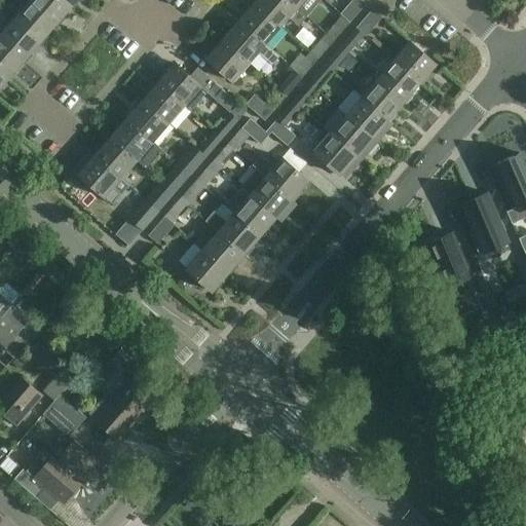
[(33,0),(31,3),(57,27),(73,7),(64,0),(33,0)]
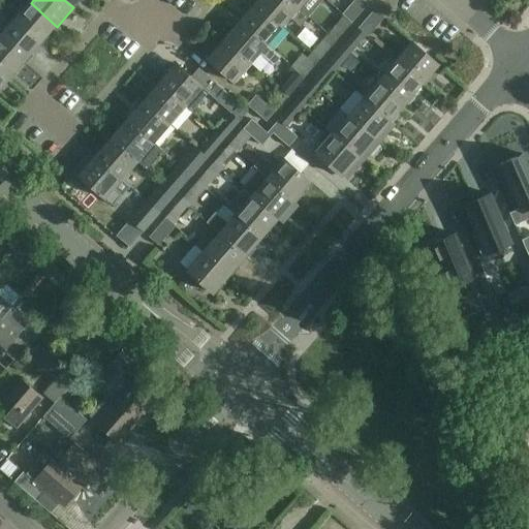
[(288,0),(257,0),(255,2),(283,27),(290,19),(299,26),(308,17),(300,8),(288,0)]
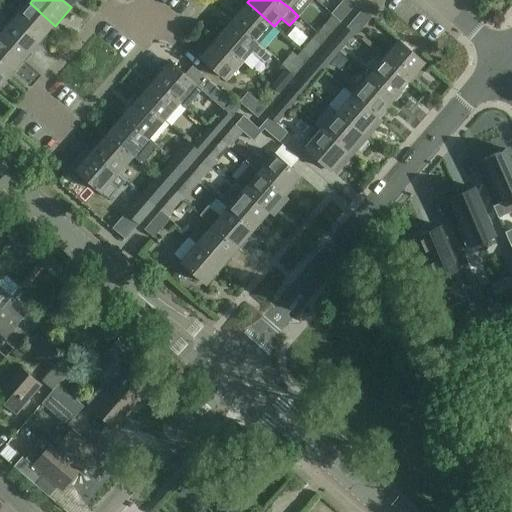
[(297,0),(279,0),(290,8),(297,0)]
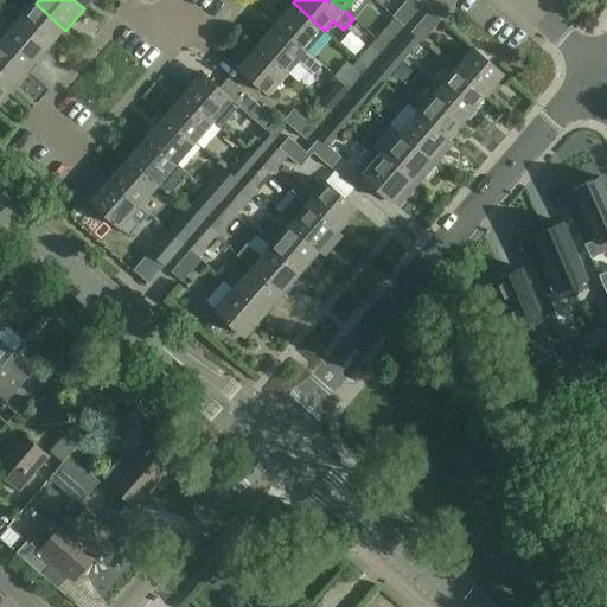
[(417,0),(406,0),(393,16),(404,25),(422,5),(417,0)]
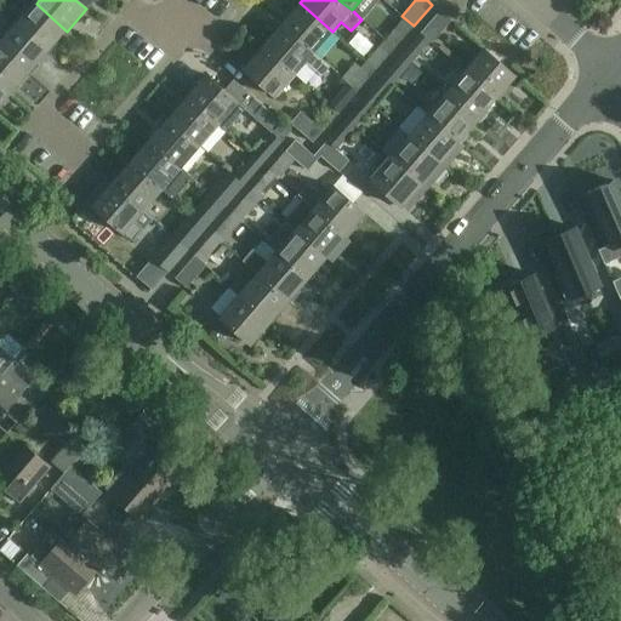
[(332,32),(300,3),(280,24),(313,53),(332,32)]
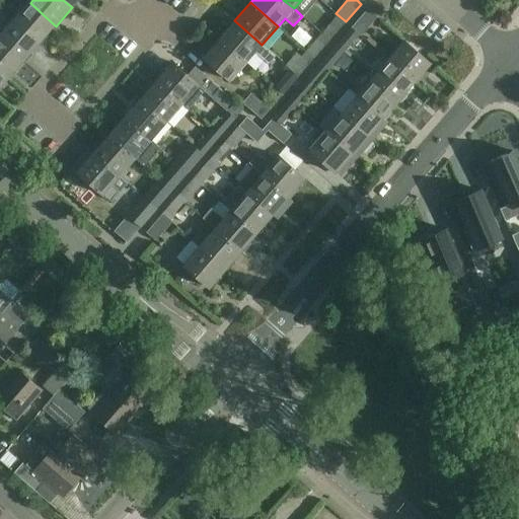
[(14,21),(40,45),(56,26),(30,3),(14,21)]
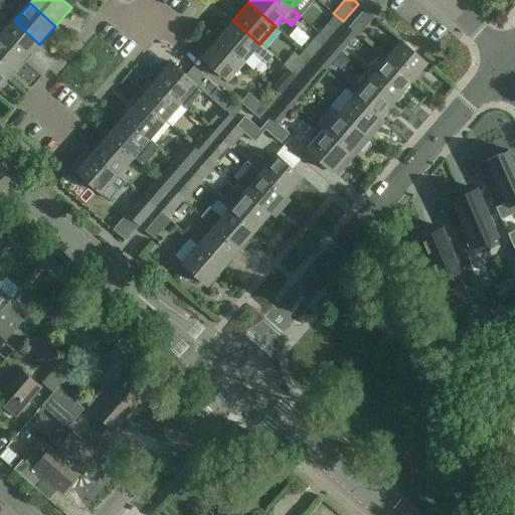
[(364,9),(349,27),(358,34),(373,17),(364,9)]
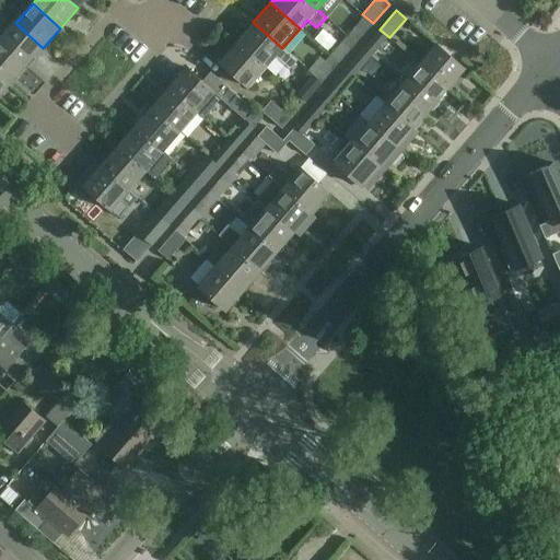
[(373,23),(362,14),(362,15),(363,16),(347,35),(356,43),(373,23)]
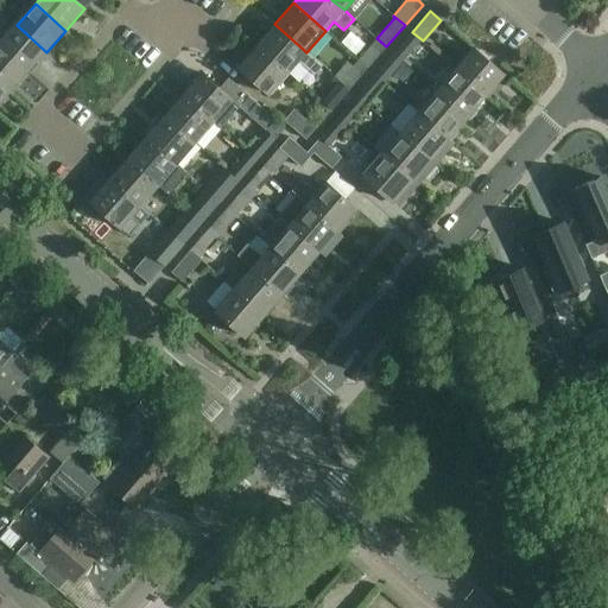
[(274,24),(257,44),(287,71),(298,61),(315,75),(322,65),(306,52),(274,24)]
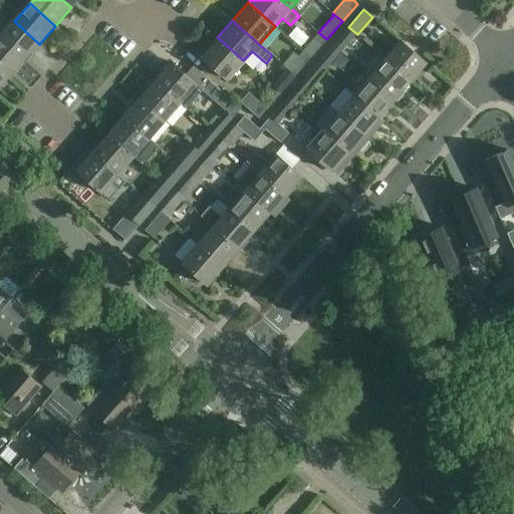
[(39,44),(14,21),(0,37),(0,40),(24,61),(39,44)]
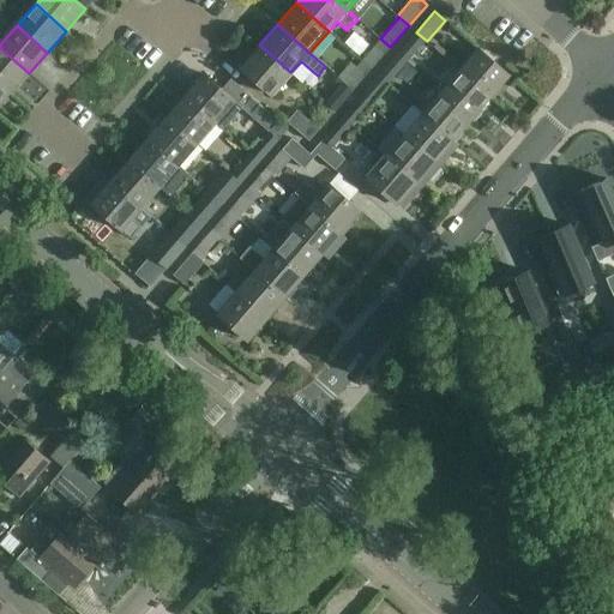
[(397,54),(407,61),(425,41),(426,42),(427,41),(416,32),(397,54)]
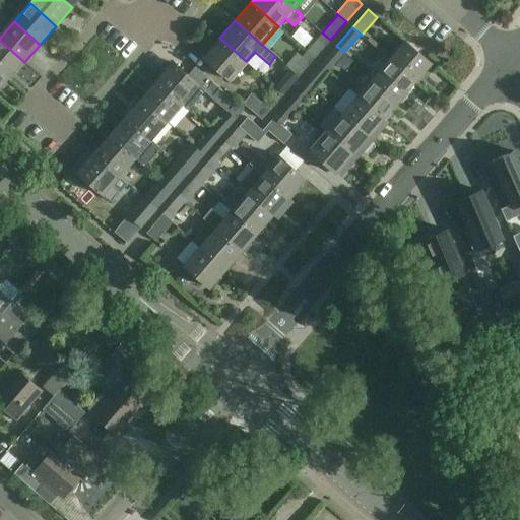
[(322,33),(307,51),(315,58),(330,40),(322,33)]
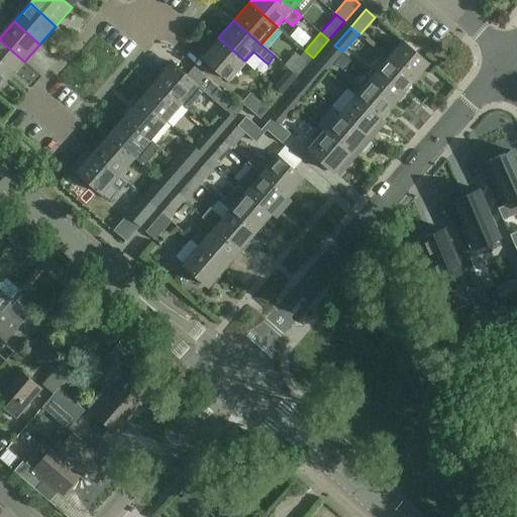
[(244,61),(218,37),(202,57),(228,80),(244,61)]
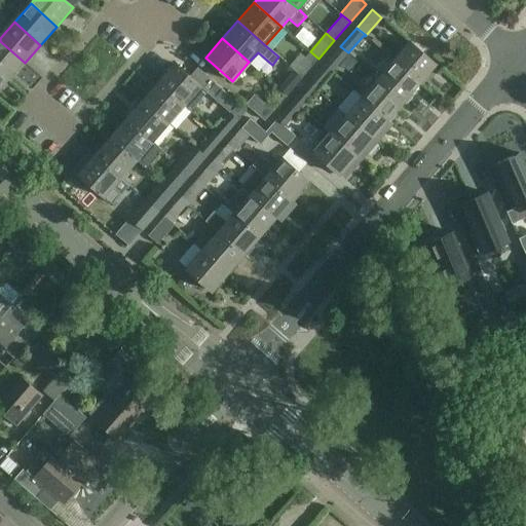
[(0,41),(0,73),(9,81),(25,63),(0,41)]
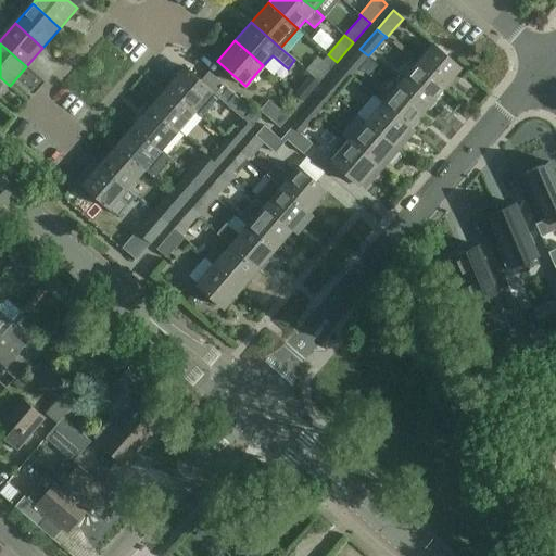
[(445,88),(463,68),(433,43),(416,63),(445,88)]
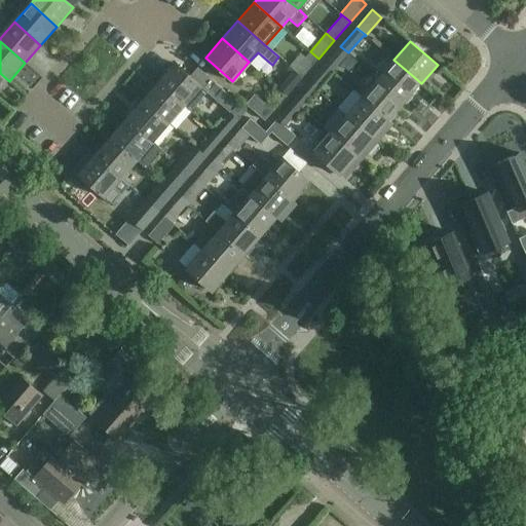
[(340,46),(325,64),(333,71),(348,52),(340,46)]
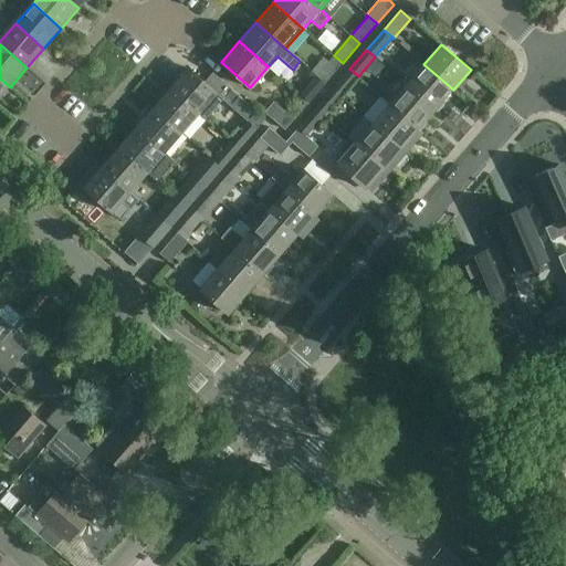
[(325,83),(343,63),(334,55),(328,62),(323,58),(312,71),(316,75),(325,83)]
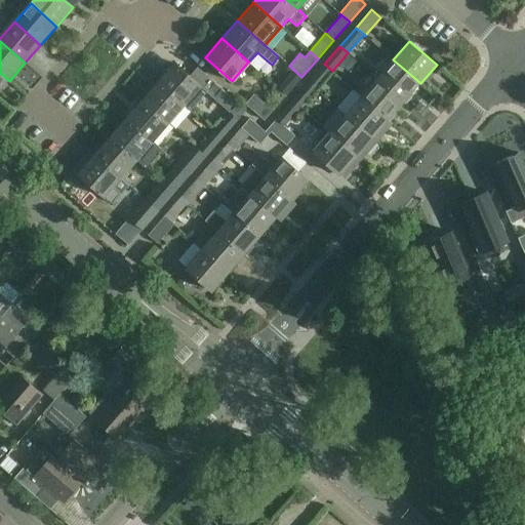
[(420,83),(393,59),(376,78),(404,102),(420,83)]
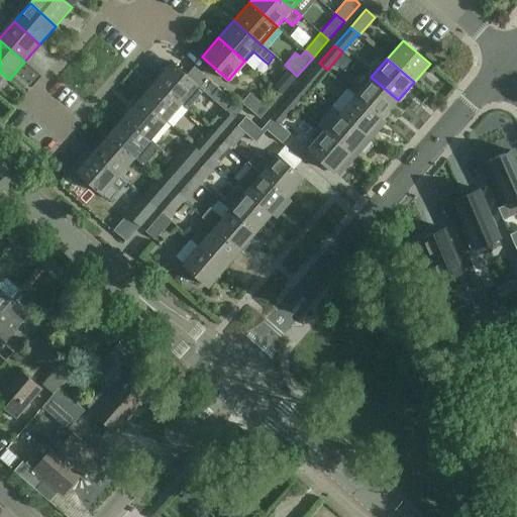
[(327,70),(319,63),(303,81),(311,88),(318,94),(323,89),(316,83),(327,70)]
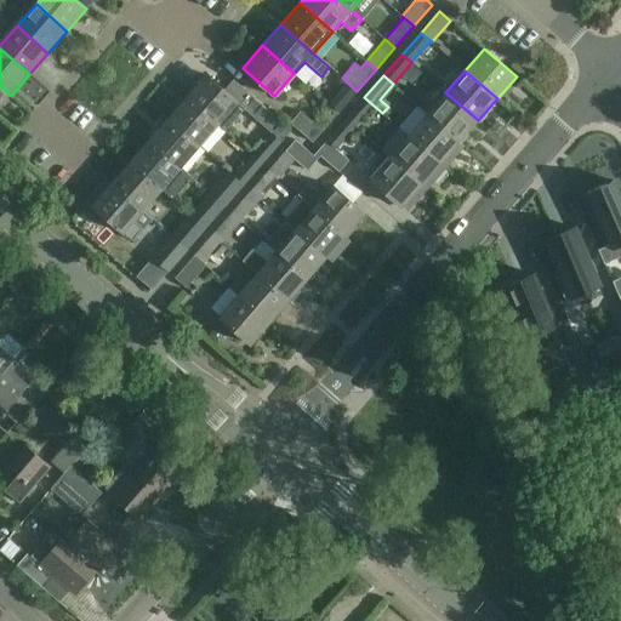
[(208,78),(188,100),(221,127),(226,131),(244,109),(272,134),(254,155),(262,164),(291,130),(233,80),(223,91),(208,78)]
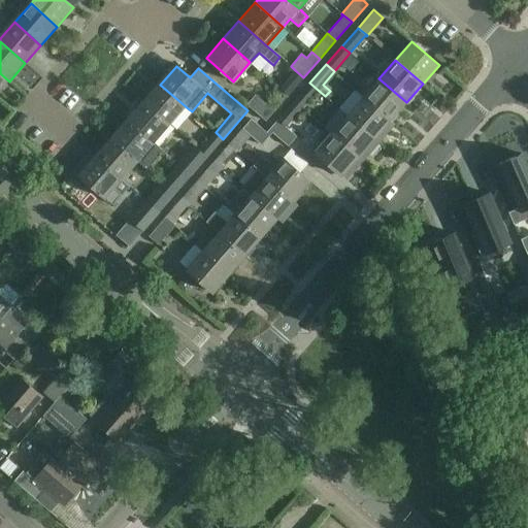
[(295,70),(279,89),(288,95),(303,77),(295,70)]
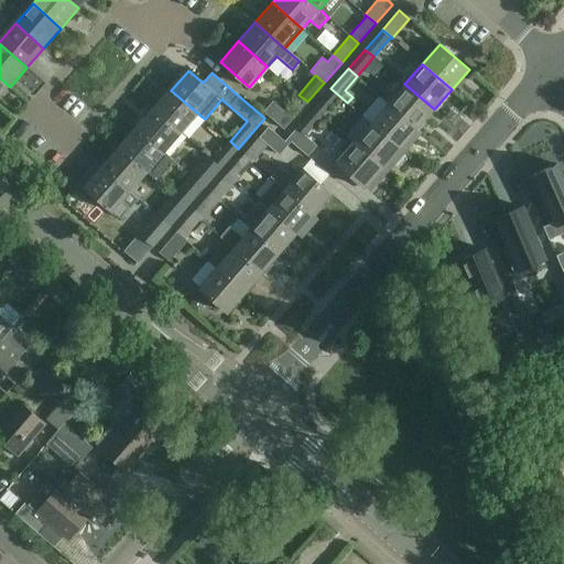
[(0,97),(10,87),(0,78),(0,97)]
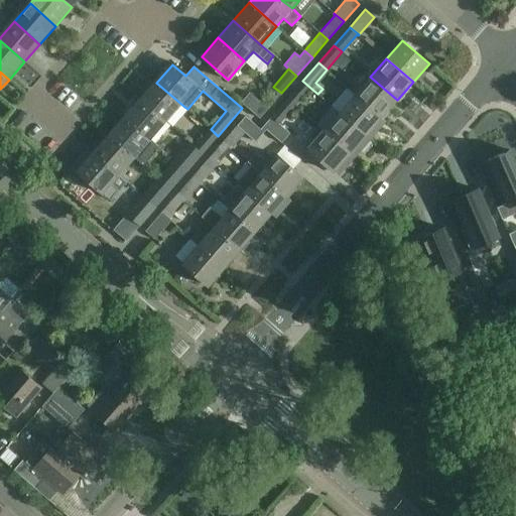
[(370,77),(355,95),(382,118),(397,100),(370,77)]
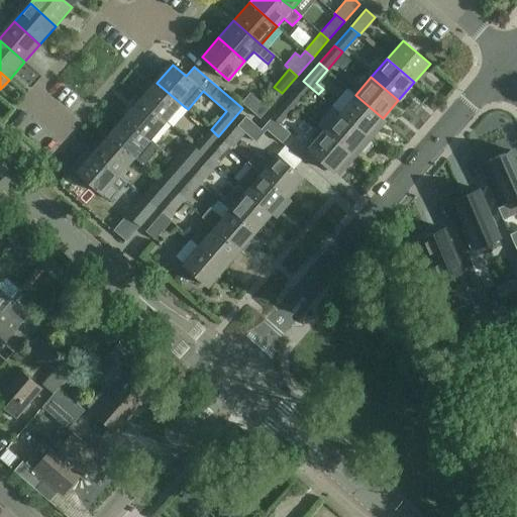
[(303,81),(288,98),(296,106),(311,88),(303,81)]
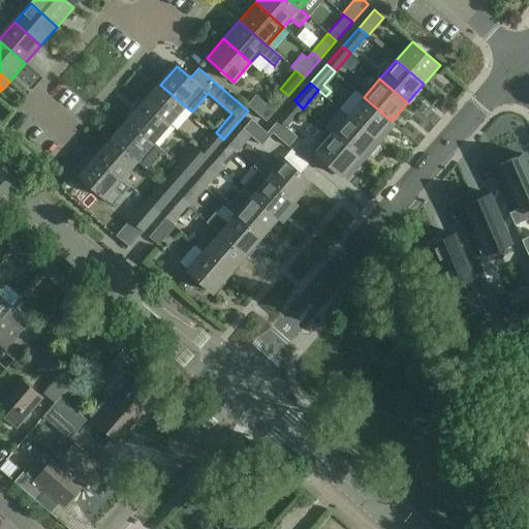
[(172,127),(188,109),(160,85),(144,103),(172,127)]
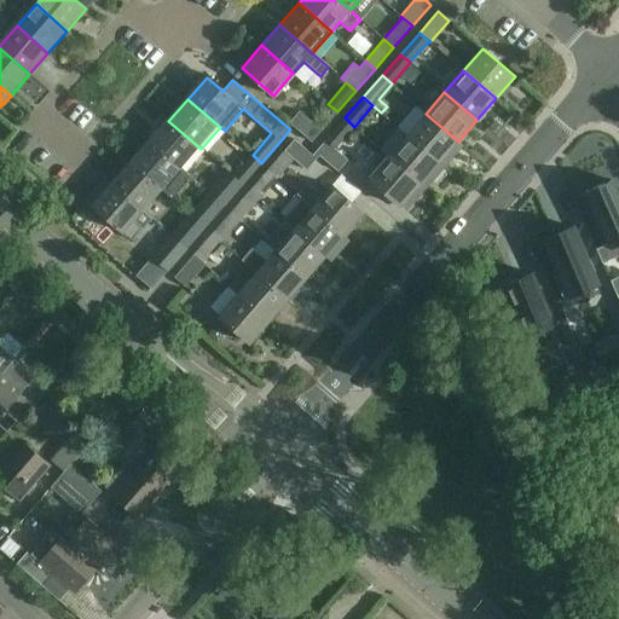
[(337,111),(328,104),(312,122),(300,111),(289,122),(312,142),(337,111)]
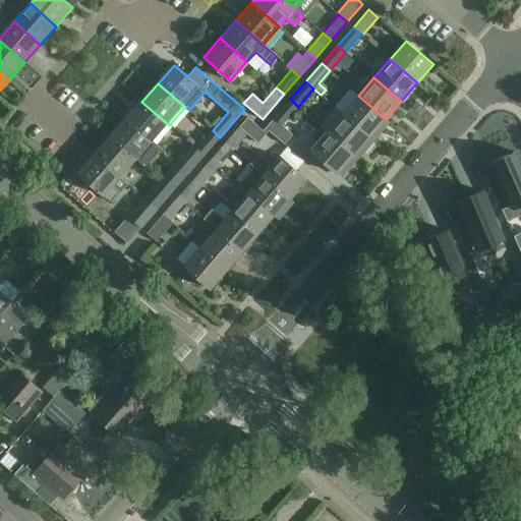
[(369,137),(375,130),(380,134),(390,123),(386,119),(358,96),(342,114),(369,137)]
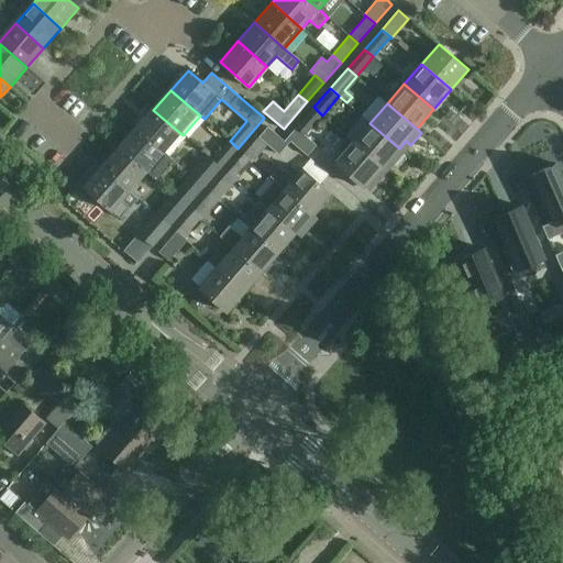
[(322,116),(313,107),(287,138),(290,141),(307,156),(317,145),(305,135),(322,116)]
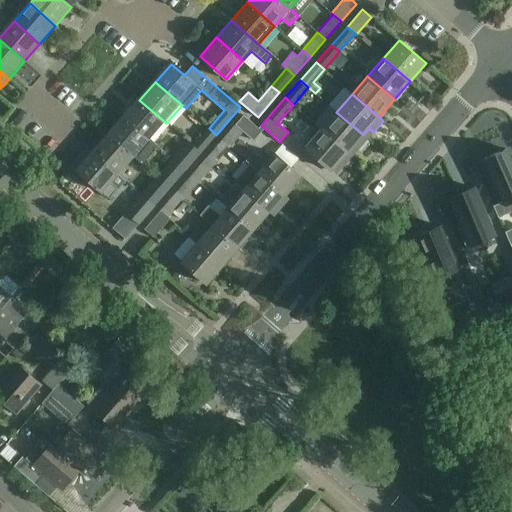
[(139,100),(124,118),(150,141),(166,123),(139,100)]
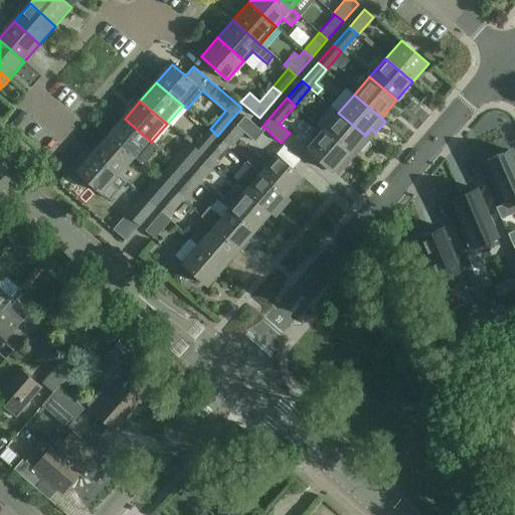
[(365,136),(338,113),(323,130),(350,153),(356,147),(360,150),(369,139),(365,136)]
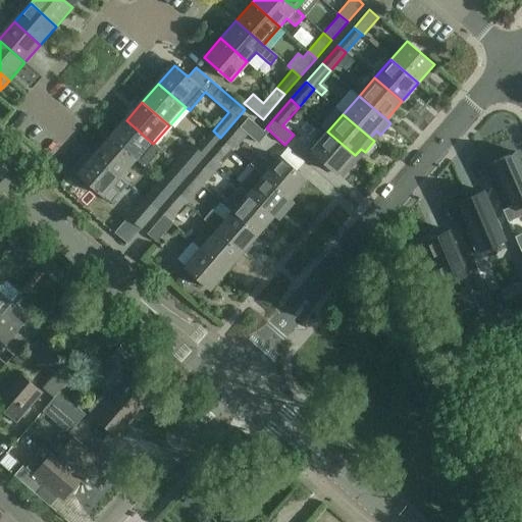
[(248,118),(226,143),(235,150),(248,135),(258,144),(269,131),(266,127),(263,131),(248,118)]
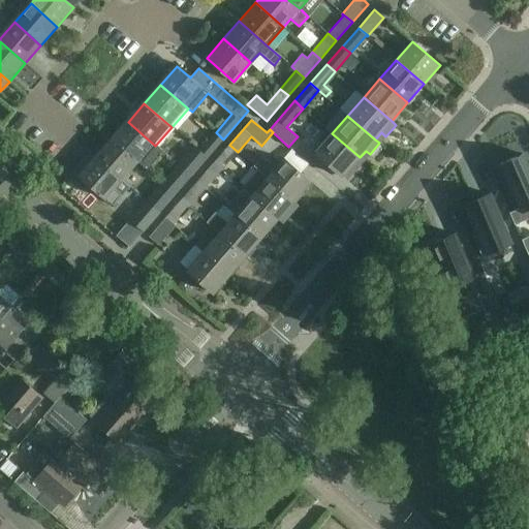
[(165,154),(155,146),(128,122),(112,139),(139,163),(149,172),(165,154)]
